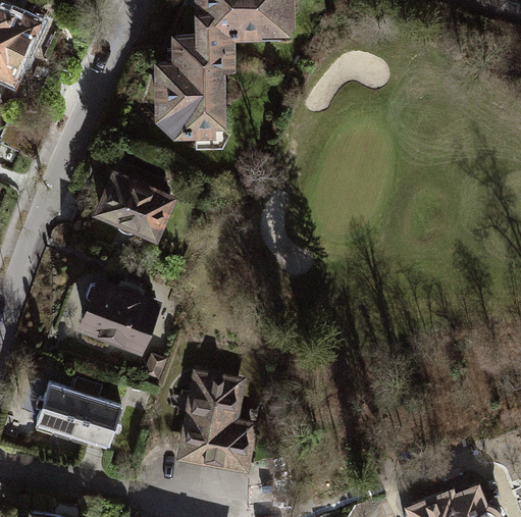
[(15,3),(7,0),(0,0),(0,71),(9,76),(20,53),(23,55),(37,28),(10,14),(15,3)]
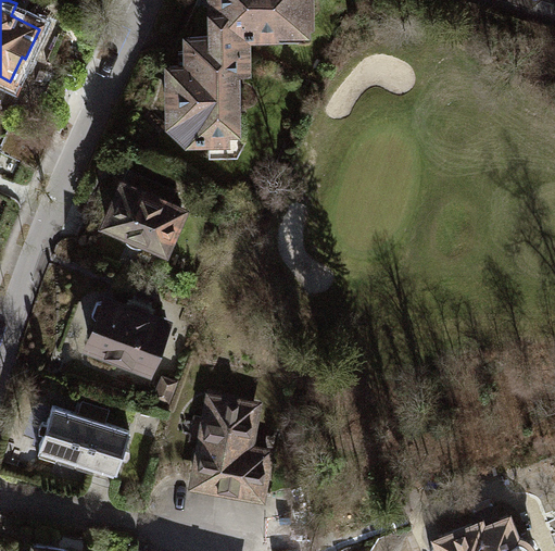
[(214,16),(214,26),(234,26),(234,34),(244,34),(244,40),(272,40),(272,23),(308,23),(307,0),(201,0),(202,5),(214,16)]
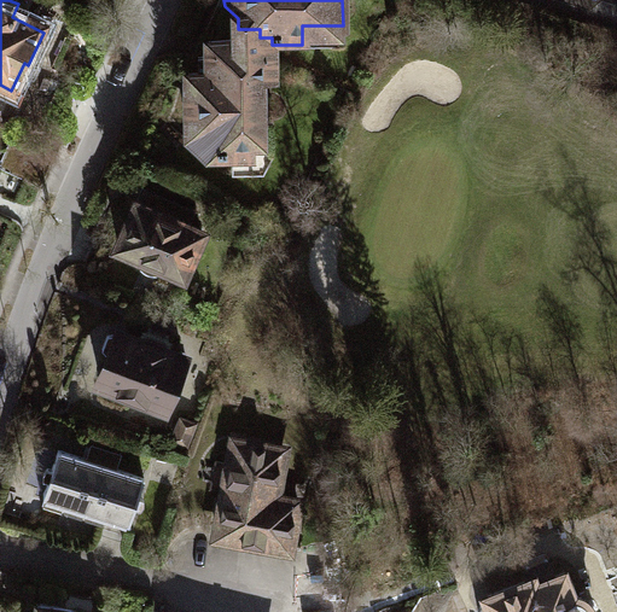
[(260,29),(238,29),(238,44),(209,44),(209,79),(187,79),(187,138),(211,161),(249,161),(249,127),(261,127),(261,82),(273,82),(272,45),(272,38),(260,38),(260,29)]
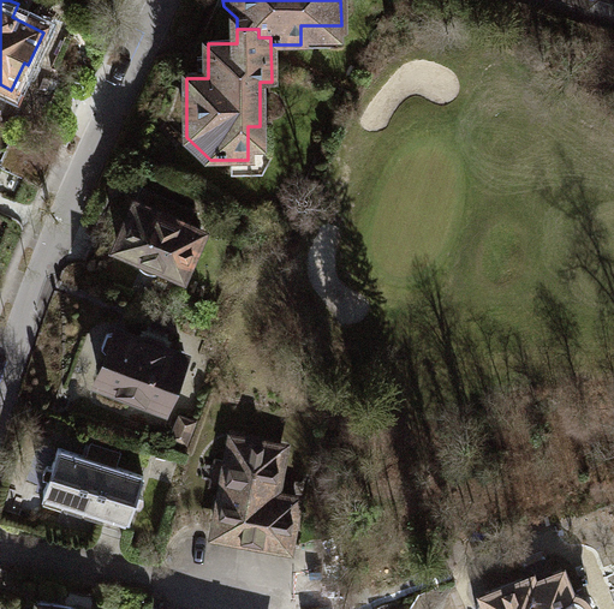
[(144,212),(135,208),(117,250),(135,258),(135,263),(138,270),(144,274),(151,276),(159,274),(164,270),(180,279),(200,236),(184,230),(190,216),(150,198),(144,212)]
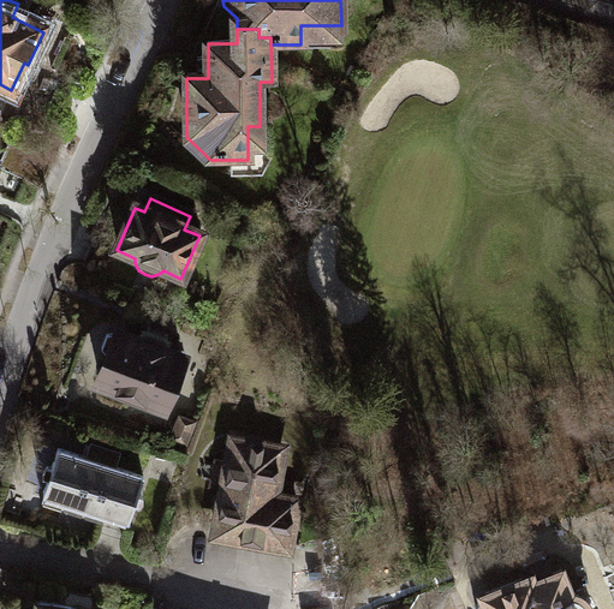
[(167,348),(119,329),(115,339),(107,336),(100,354),(107,358),(96,383),(162,409),(182,360),(165,354),(167,348)]
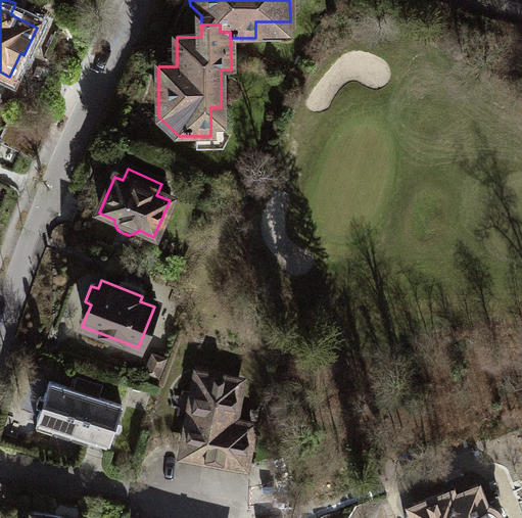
[(175,464),(248,477),(257,425),(241,422),(248,381),(192,371),(175,464)]
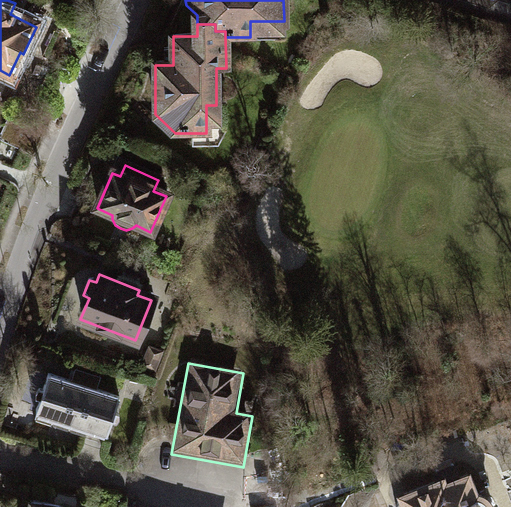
[(118,400),(48,377),(43,389),(38,387),(35,397),(40,399),(33,421),(50,427),(52,419),(106,437),(111,423),(115,425),(118,415),(114,414),(118,400)]
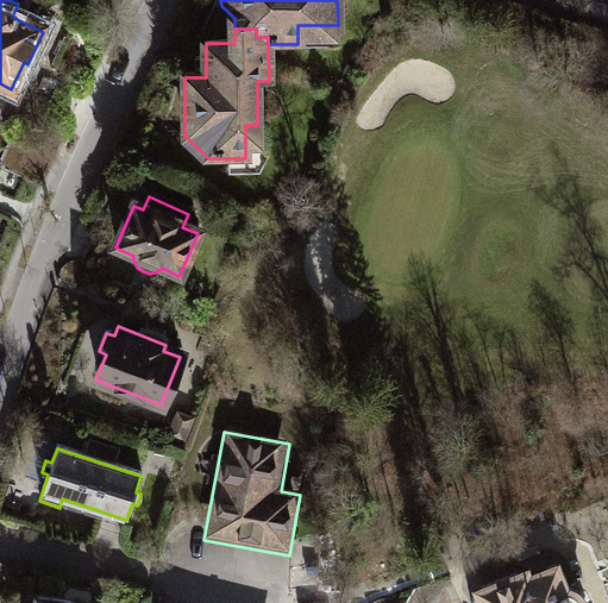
[(588,602),(580,594),(570,591),(561,565),(532,576),(530,571),(471,592),(475,601),(474,602),(588,602)]
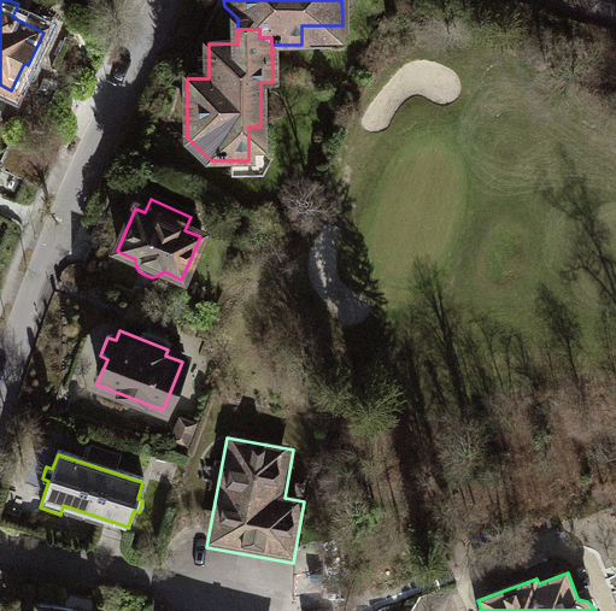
[(46,610),(35,607),(35,610),(91,610),(91,604),(69,600),(65,604),(64,610),(46,610)]
